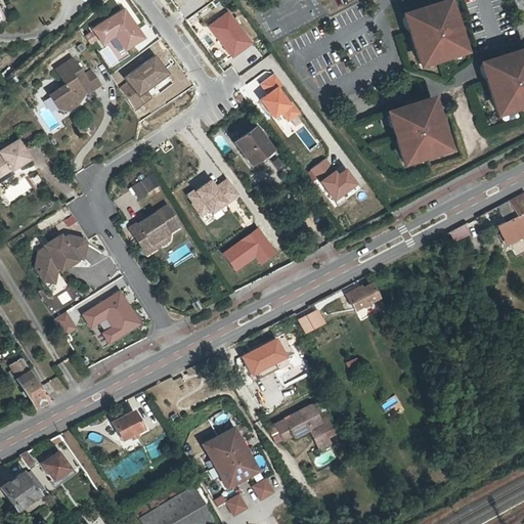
[(447,0),(434,0),(398,12),(416,67),(465,51),(447,0)]
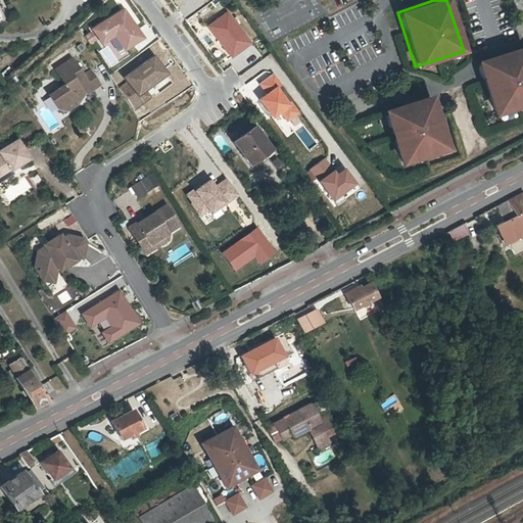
[(126,8),(94,30),(105,47),(117,39),(126,51),(146,39),(126,8)]
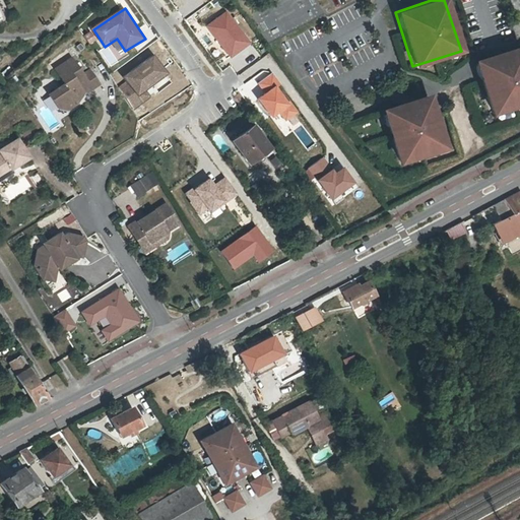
[(228,11),(207,26),(231,58),(251,43),(228,11)]
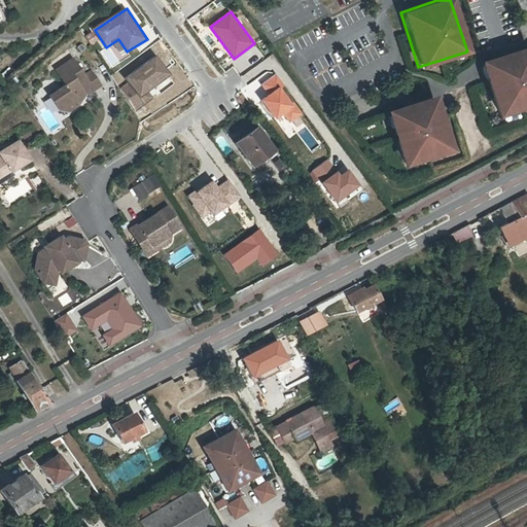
[(526,46),(480,62),(496,116),(526,107),(526,46)]
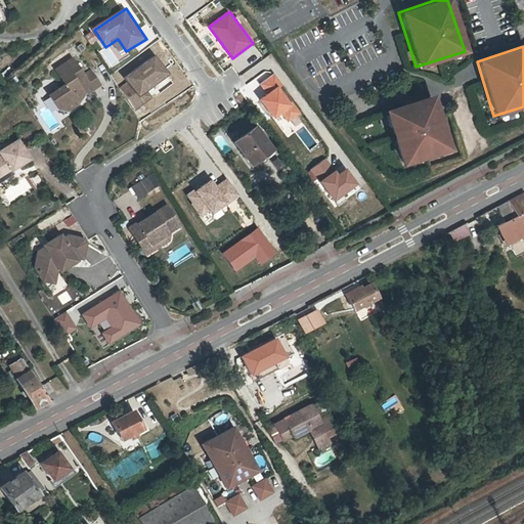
[(128,80),(119,86),(135,110),(153,98),(148,91),(172,76),(157,53),(125,76),(128,80)]
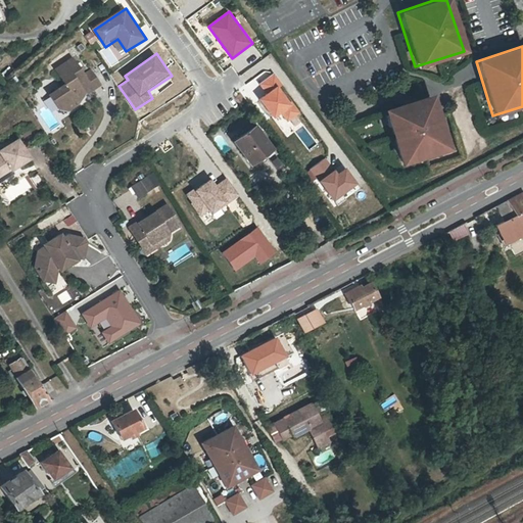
[(70,60),(54,72),(64,87),(48,97),(58,111),(66,112),(76,105),(75,103),(79,98),(83,95),(84,95),(99,85),(89,72),(82,77),(70,60)]
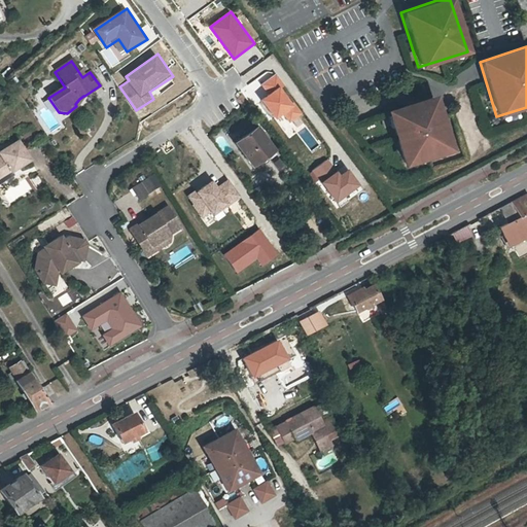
[(276,75),(261,85),(268,95),(262,99),(276,118),(284,112),(290,121),(302,113),(276,75)]
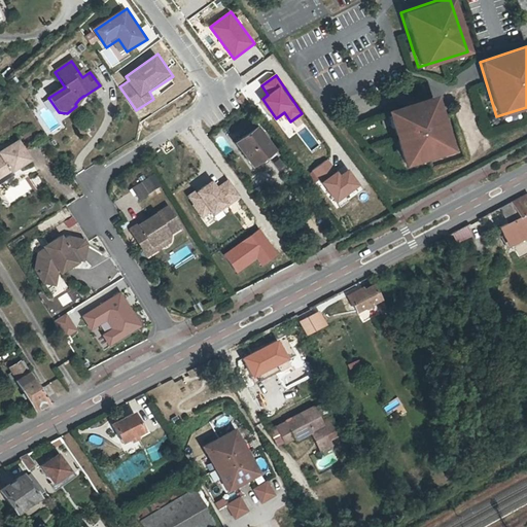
[(433,96),(383,111),(400,167),(451,151),(433,96)]
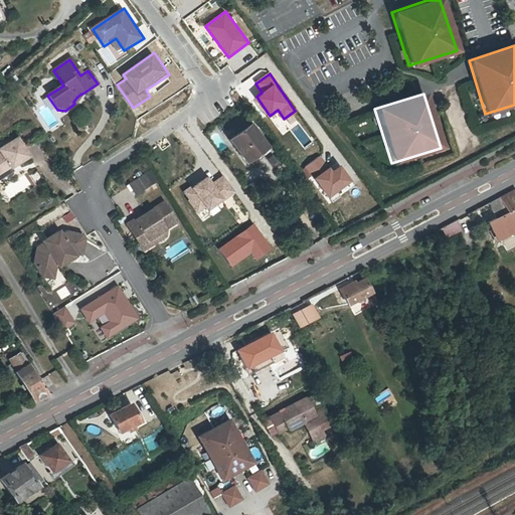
[(271,148),(253,126),(231,142),(248,164),(271,148)]
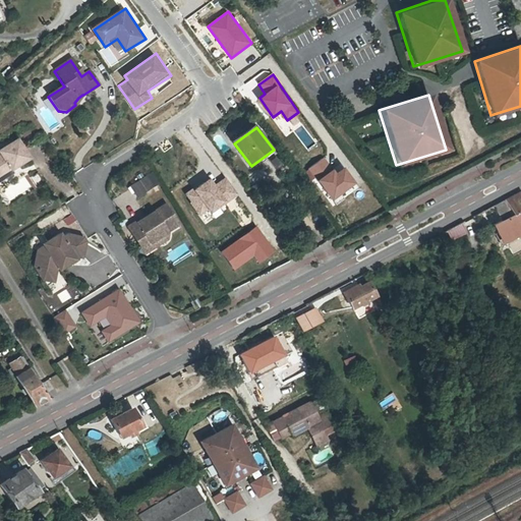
[(0,177),(9,172),(26,161),(15,142),(0,151),(0,177)]
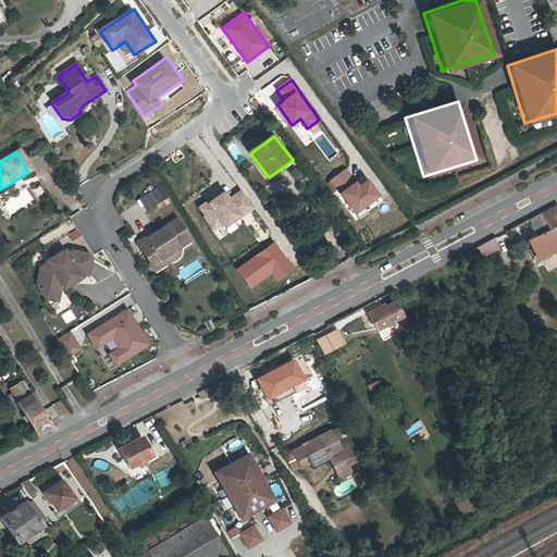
[(348,169),(332,181),(356,214),(382,196),(370,180),(360,186),(348,169)]
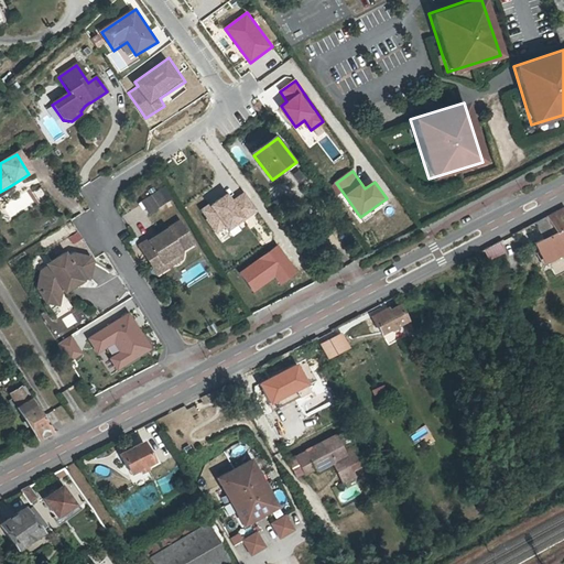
[(0,196),(12,190),(10,186),(0,192),(0,196)]
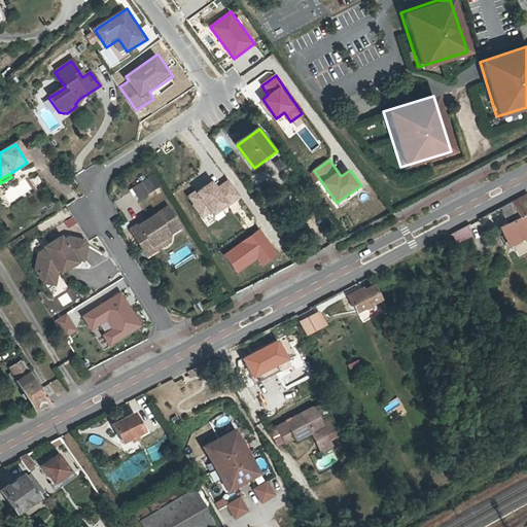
[(153,174),(131,187),(140,201),(162,187),(153,174)]
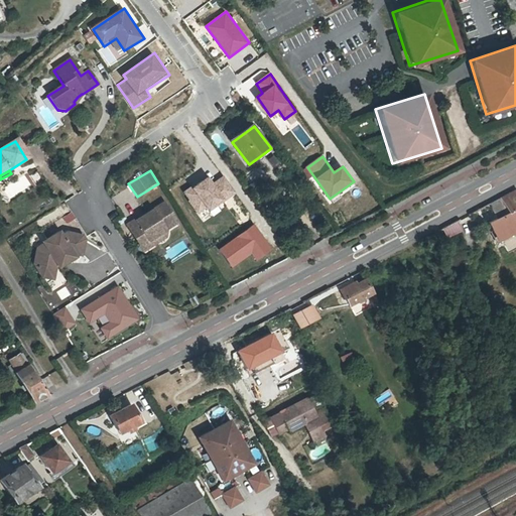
[(191,186),(183,192),(199,213),(207,207),(211,212),(236,194),(224,176),(215,183),(210,176),(194,188),(191,186)]
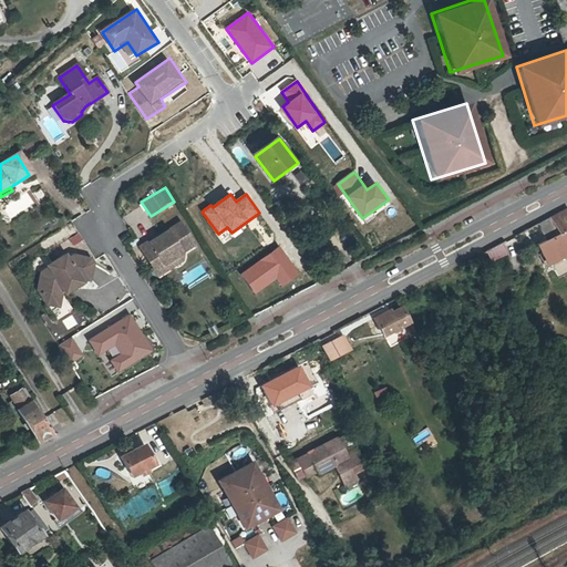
[(566,209),(566,207),(536,223),(544,238),(534,244),(544,263),(565,251),(566,255),(566,209)]
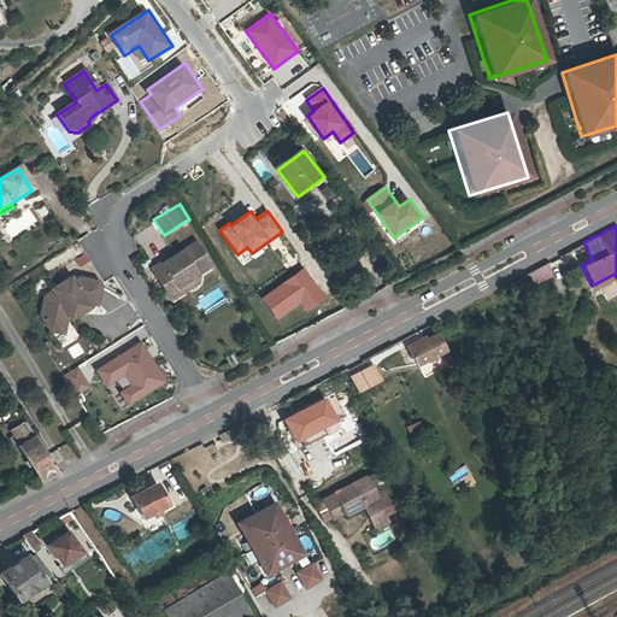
[(187,285),(189,285),(191,283),(193,282),(194,281),(194,278),(195,277),(194,275),(194,272),(207,264),(193,240),(163,259),(163,258),(148,266),(164,292),(181,281),(182,282),(183,283),(186,285),(187,285)]
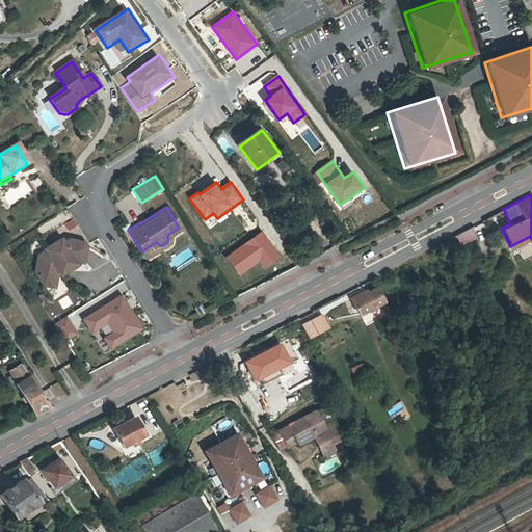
[(458,245),(478,239),(475,228),(454,235),(458,245)]
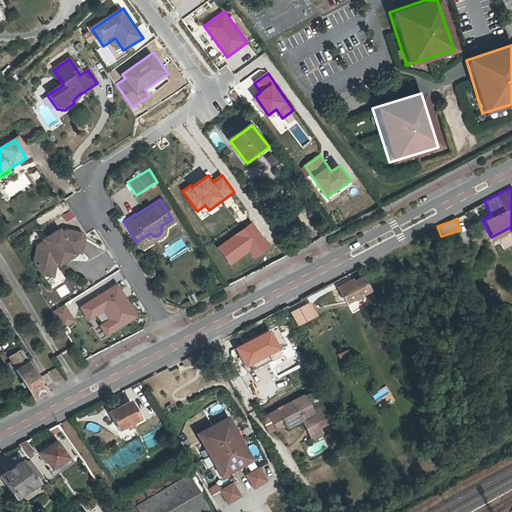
[(69,249),(80,251),(82,237),(80,234),(65,231),(59,235),(56,231),(41,242),(44,246),(40,248),(35,263),(38,269),(51,272),(54,258),(69,249)]
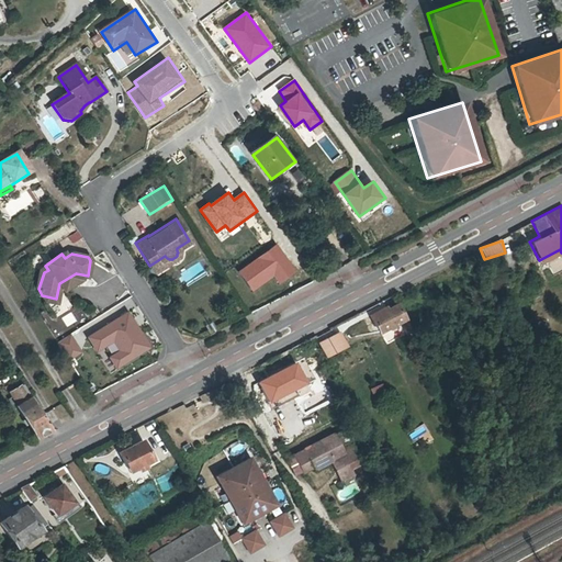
[(165,256),(149,266),(153,270),(172,259),(170,259),(169,259),(167,258),(166,257),(165,256)]
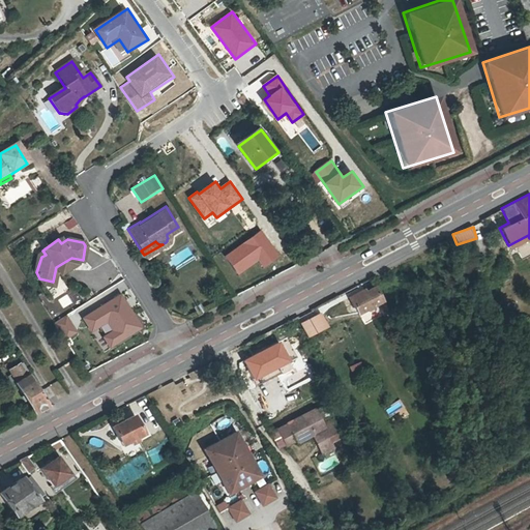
[(74,261),(71,258),(56,267),(57,271),(60,274),(76,265),(74,261)]
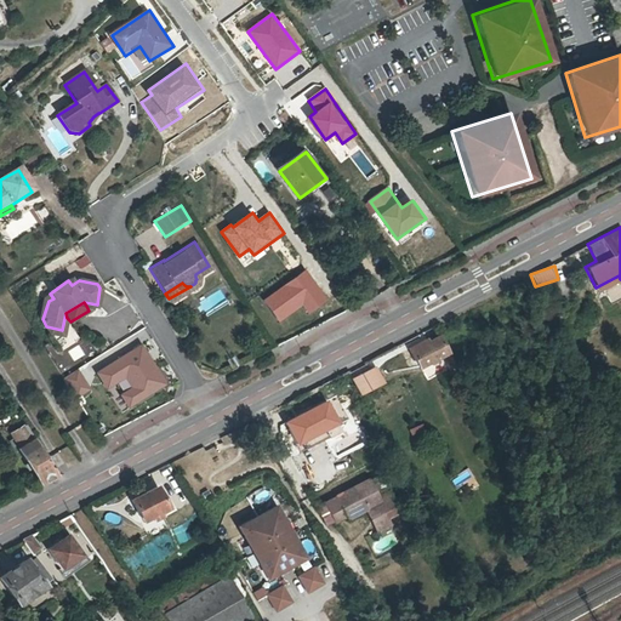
[(62,330),(46,326),(51,334),(63,336),(64,330),(67,318),(66,313),(62,330)]
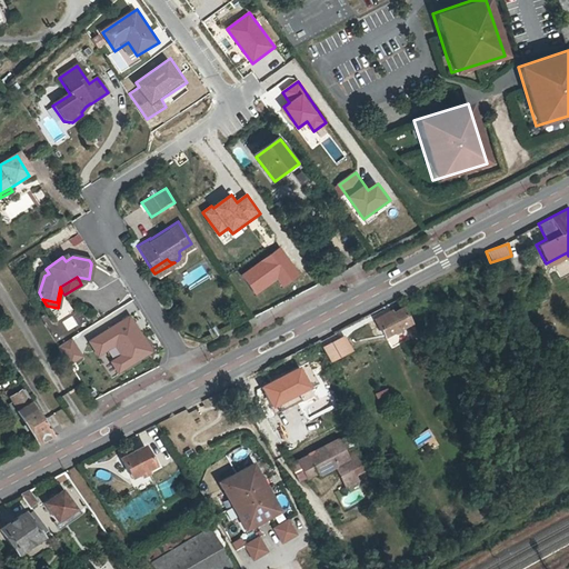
[(387,315),(386,312),(373,319),(382,336),(392,330),(393,333),(400,330),(399,327),(408,322),(400,308),(387,315)]
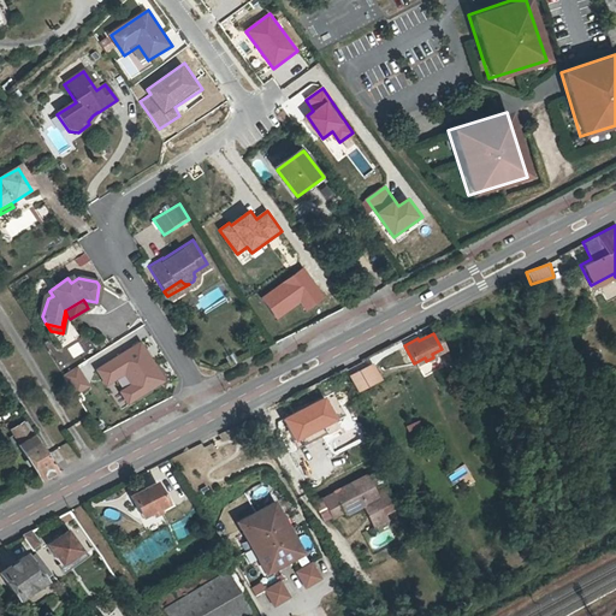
[(141,342),(95,369),(107,388),(124,377),(130,385),(119,391),(128,404),(165,383),(141,342)]
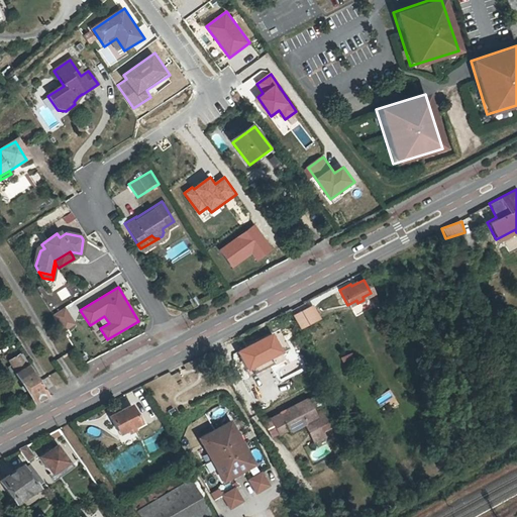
[(73,302),(66,306),(75,321),(81,318),(73,302)]
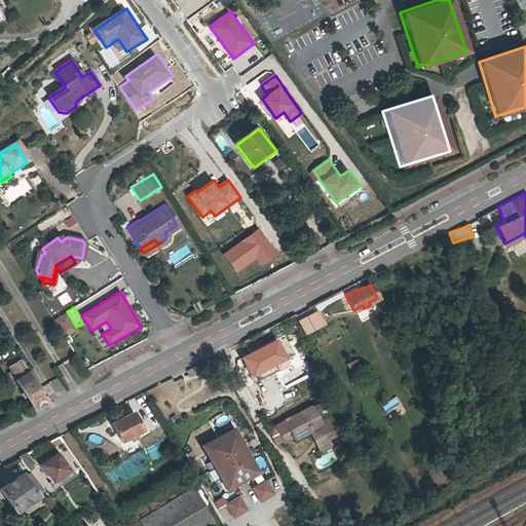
[(316,310),(297,320),(303,334),(325,326),(316,310)]
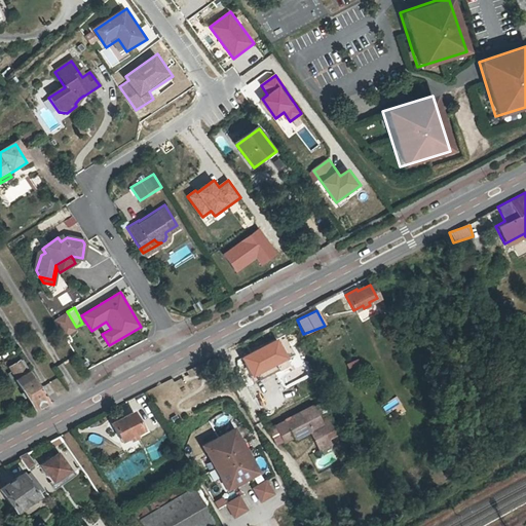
[(65,312),(53,320),(65,338),(76,330),(65,312)]
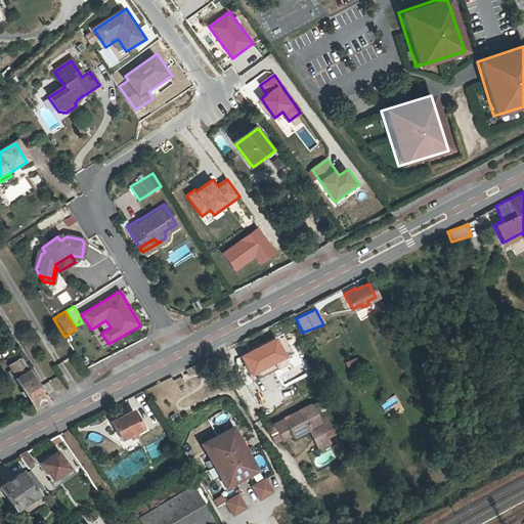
[(9,365),(16,378),(15,379),(34,407),(47,400),(22,358),(9,365)]
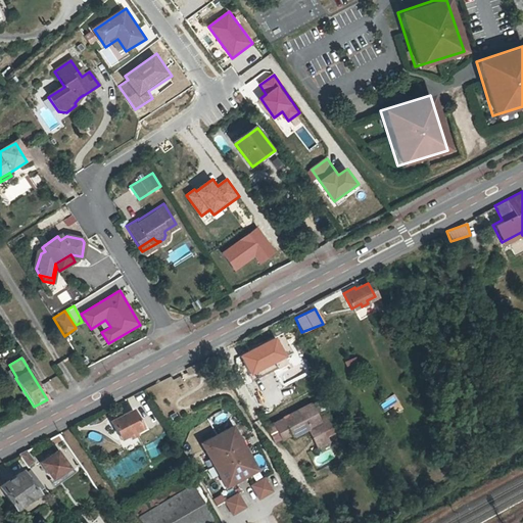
[(355,358),(344,363),(346,369),(358,364),(355,358)]
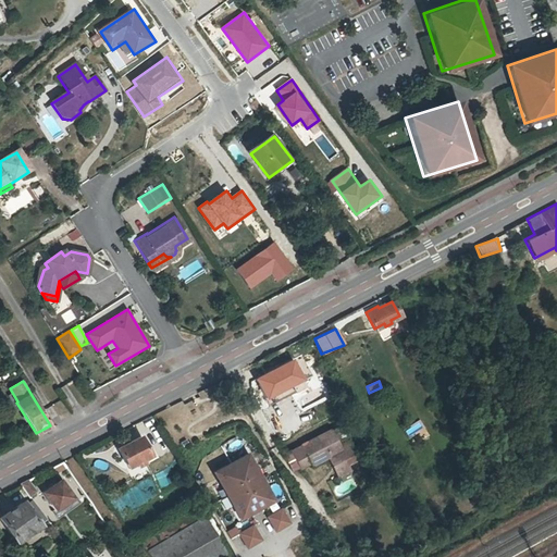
[(339,446),(349,442),(341,424),(330,430),(339,446)]
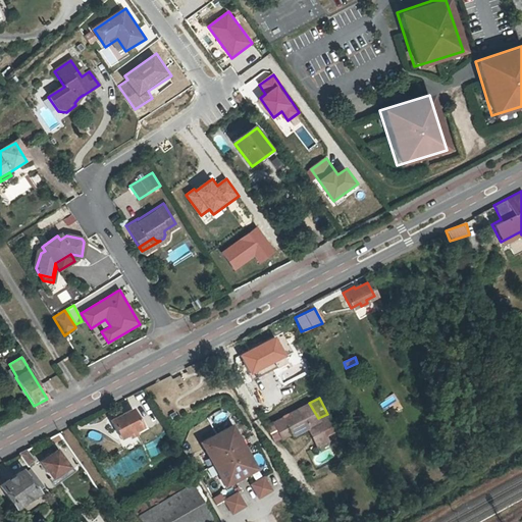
[(318,418),(309,403),(282,417),(283,418),(273,423),(280,439),(292,433),(293,436),(307,429),(316,447),(328,441),(325,436),(335,430),(327,414),(318,418)]
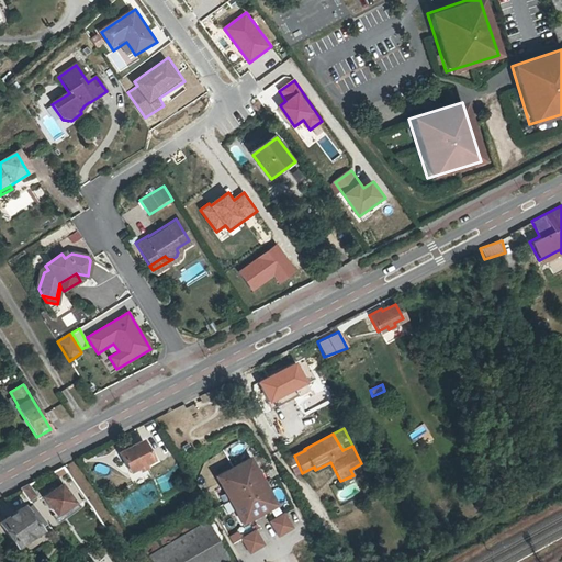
[(124,446),(125,449),(120,451),(130,471),(137,467),(138,470),(156,460),(150,448),(147,449),(143,439),(132,446),(130,442),(124,446)]
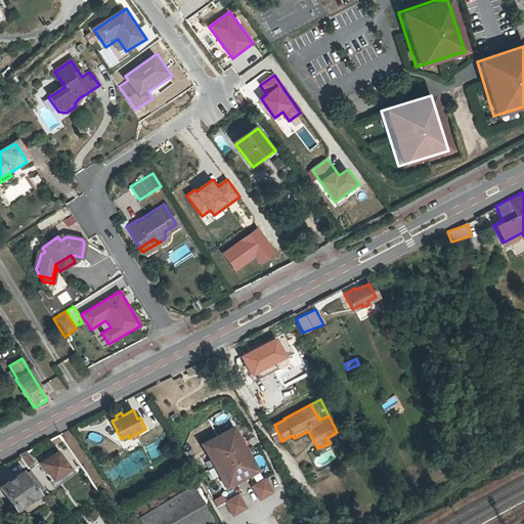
[(232,428),(202,445),(225,487),(256,471),(232,428)]
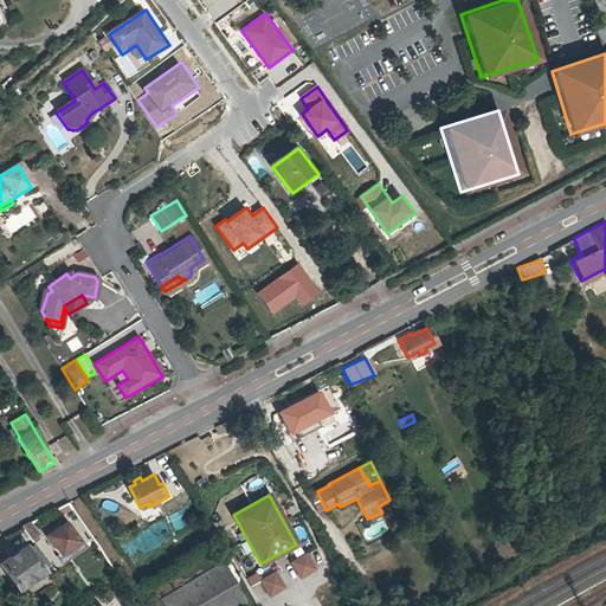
[(78,541),(65,521),(45,535),(58,554),(78,541)]
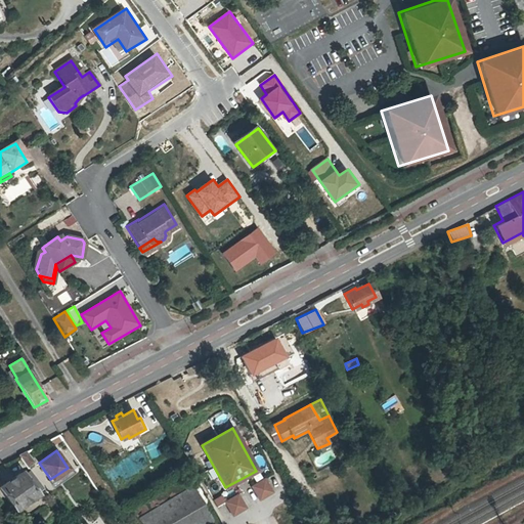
[(35,463),(27,451),(19,454),(28,467),(35,463)]
